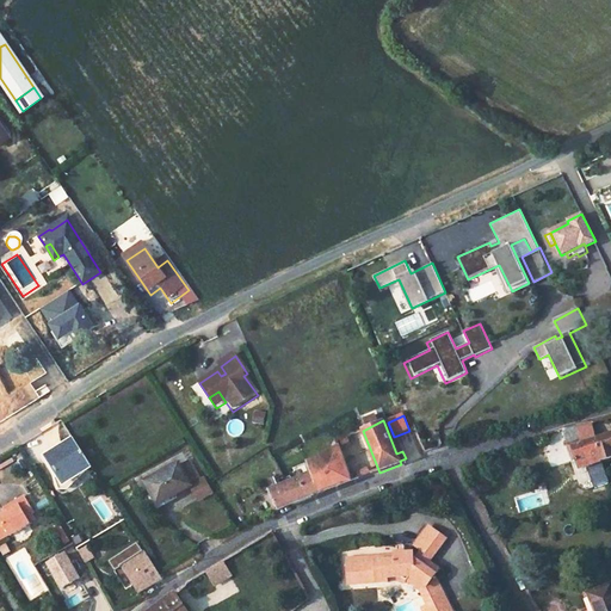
[(590,426),(578,429),(582,444),(594,440),(590,426)]
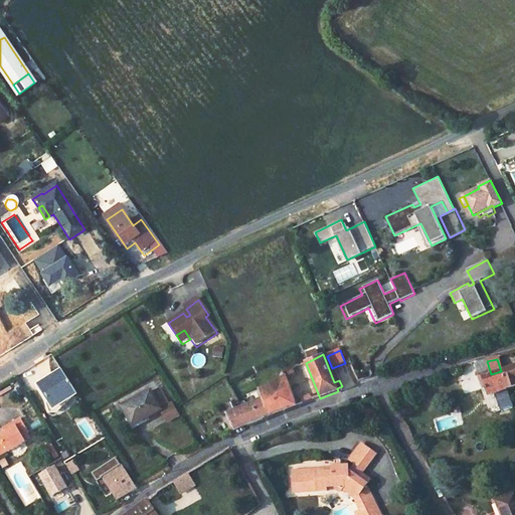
[(491,374),(482,376),(489,398),(498,394),(499,396),(501,397),(503,398),(506,398),(507,396),(508,395),(509,392),(508,391),(514,389),(514,366),(501,371),(491,374)]
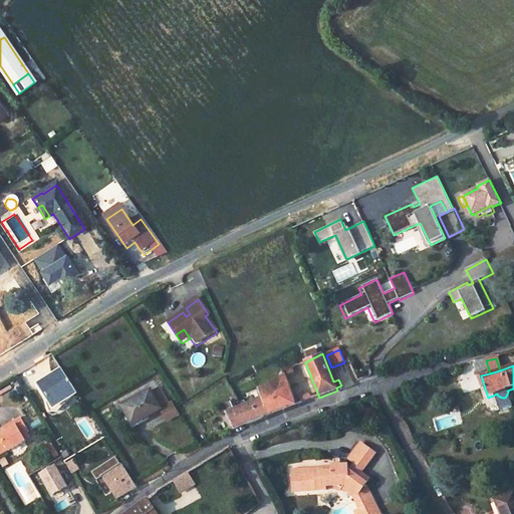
[(61,368),(36,384),(51,407),(75,392),(61,368)]
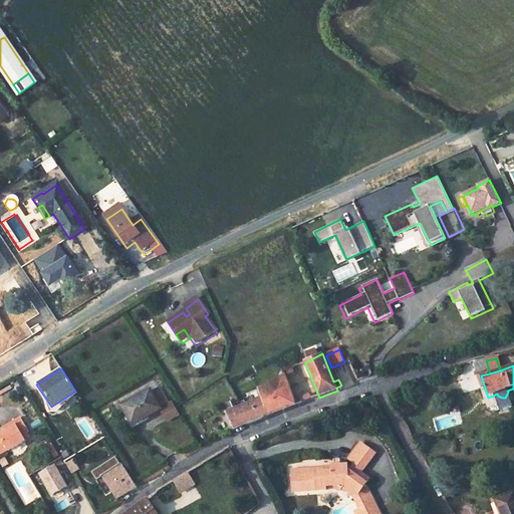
[(290,369),(286,371),(285,374),(286,377),(286,378),(293,376),(290,369)]
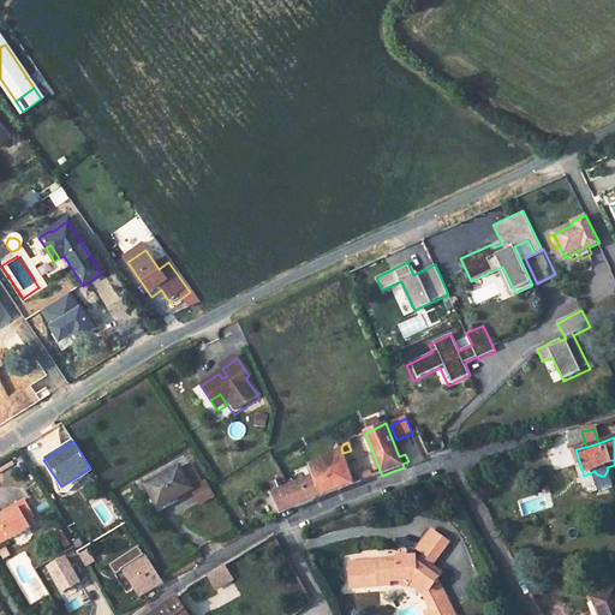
[(342,452),(310,467),(315,479),(322,499),(354,487),(342,453),(342,452)]
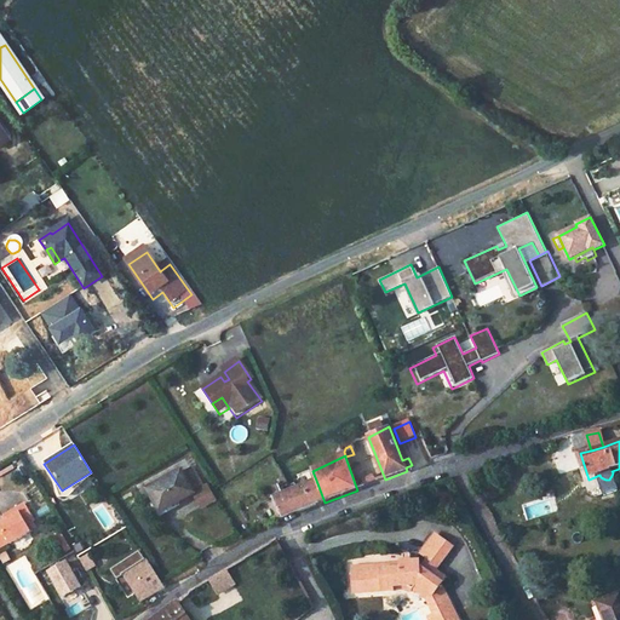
[(176,463),(143,486),(158,509),(191,487),(176,463)]
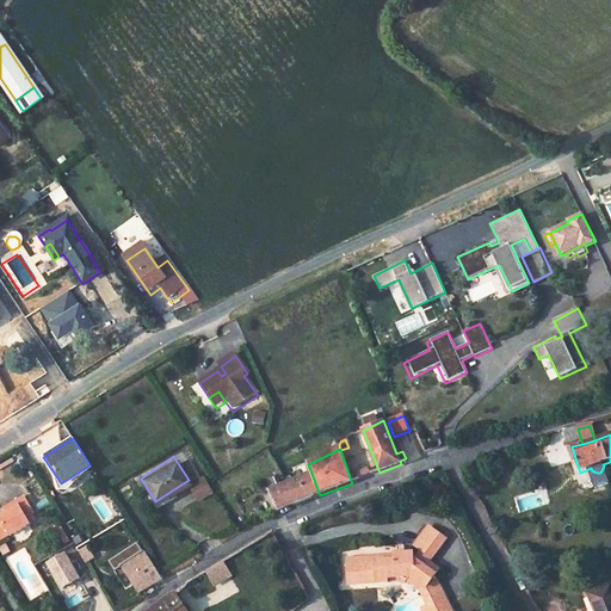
[(289,485),(270,492),(272,495),(276,504),(279,511),(320,495),(313,476),(289,485)]
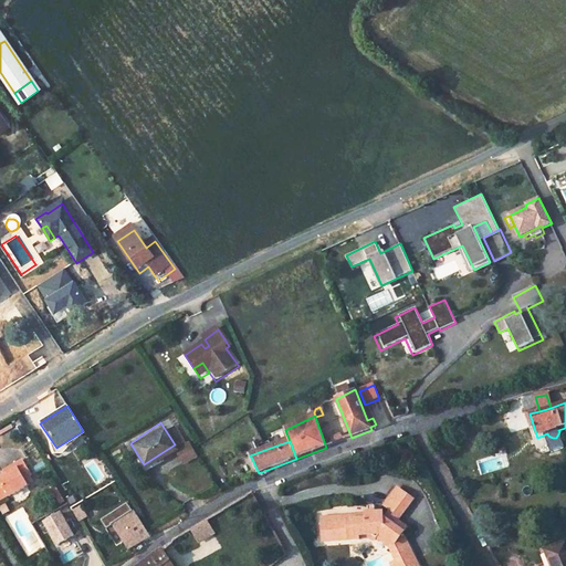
[(0,475),(0,482),(9,498),(28,485),(24,479),(31,475),(20,459),(4,468),(7,472),(0,475)]
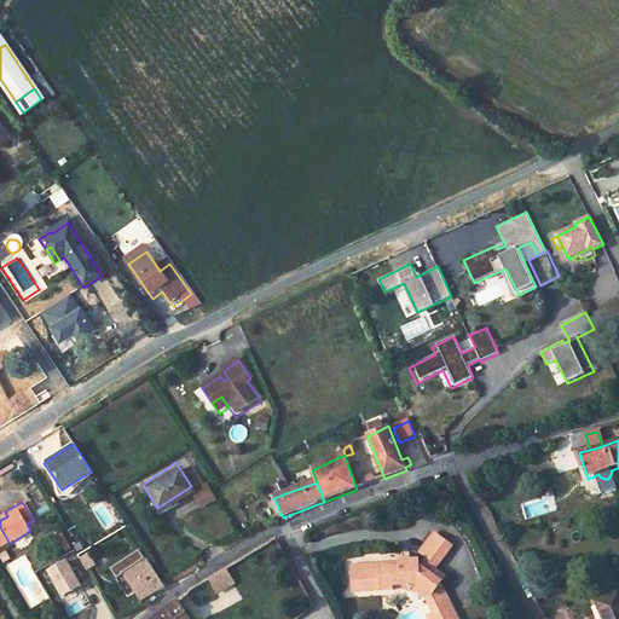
[(276,502),(270,504),(275,514),(279,510),(276,502)]
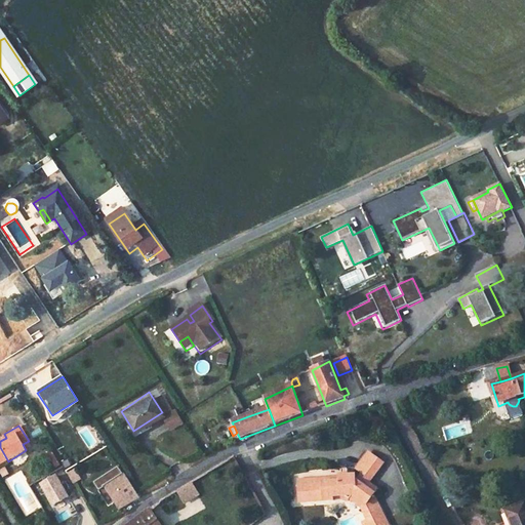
[(47,453),(57,469),(61,467),(51,451),(47,453)]
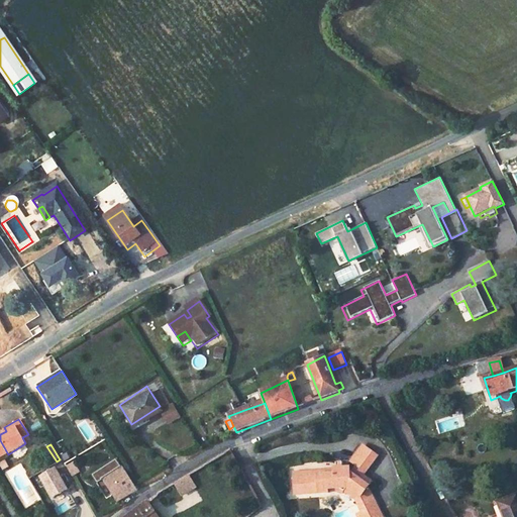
[(337,471),(320,473),(321,478),(297,481),(299,496),(323,493),(323,494),(330,493),(329,489),(337,488),(344,489),(349,491),(357,496),(364,513),(365,516),(380,516),(372,487),(376,483),(368,475),(383,456),(371,445),(356,461),(360,466),(356,470),(353,471),(353,467),(337,469),(337,471)]
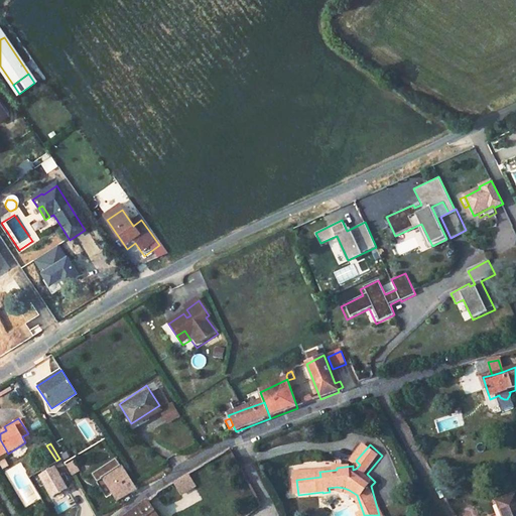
[(58,470),(66,482),(71,478),(63,467),(58,470)]
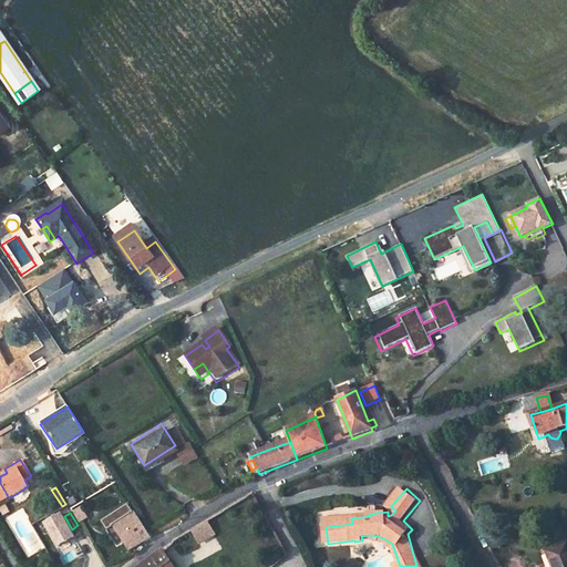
[(351,518),(326,522),(326,527),(352,524),(351,518)]
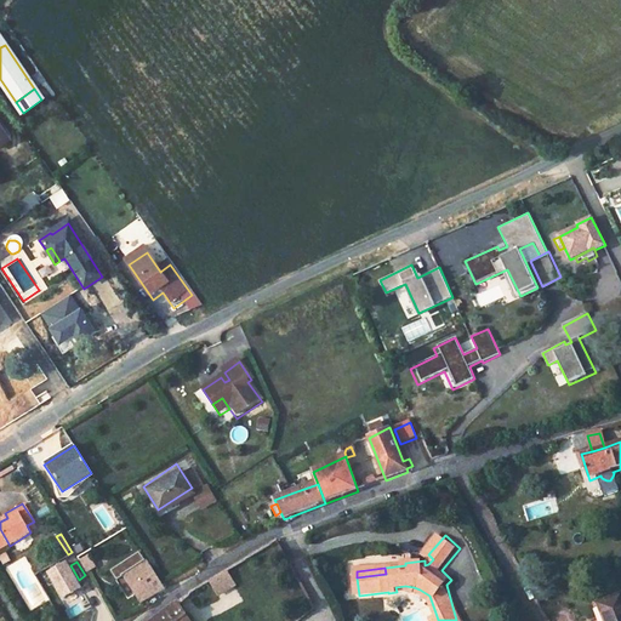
[(154,571),(137,582),(142,590),(160,579),(154,571)]
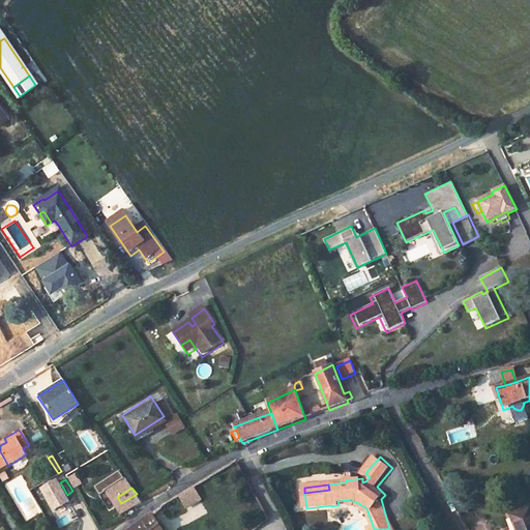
[(137,494),(121,503),(128,513),(144,505),(137,494)]
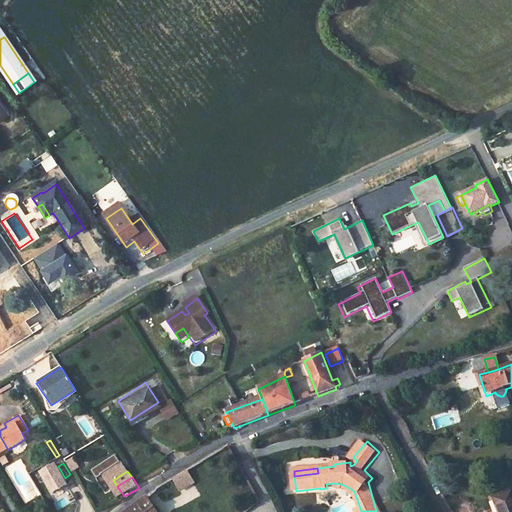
[(511,511),(511,493),(499,499),(504,511),(511,511)]
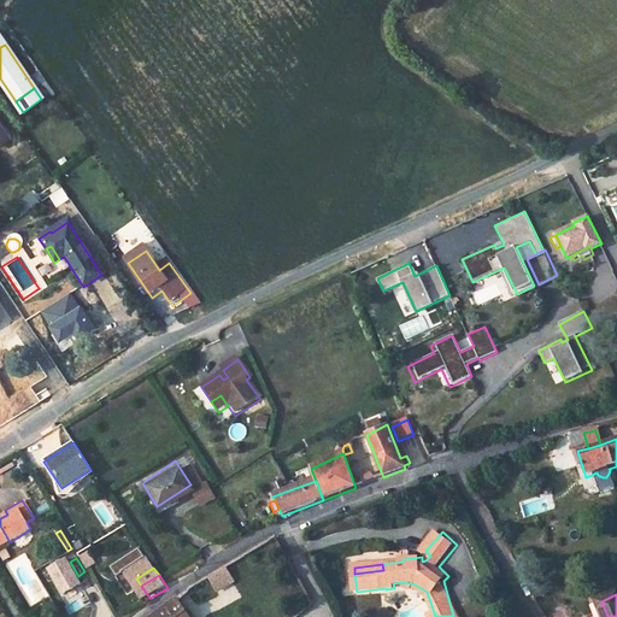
[(62,616),(51,597),(43,601),(53,616),(62,616)]
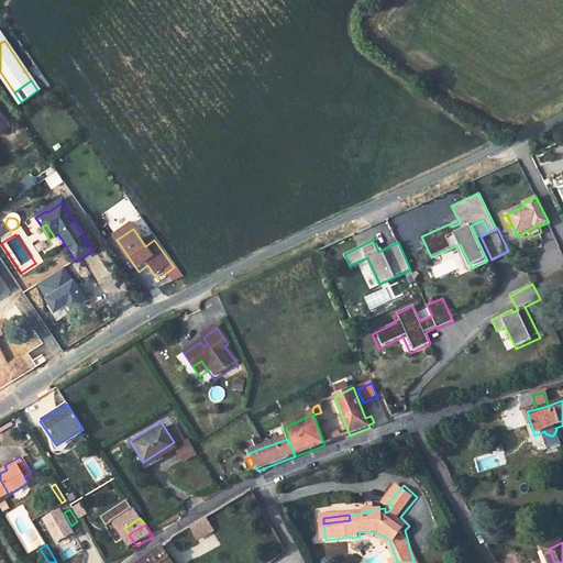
[(161,549),(142,562),(141,562),(164,562),(169,560),(161,549)]
